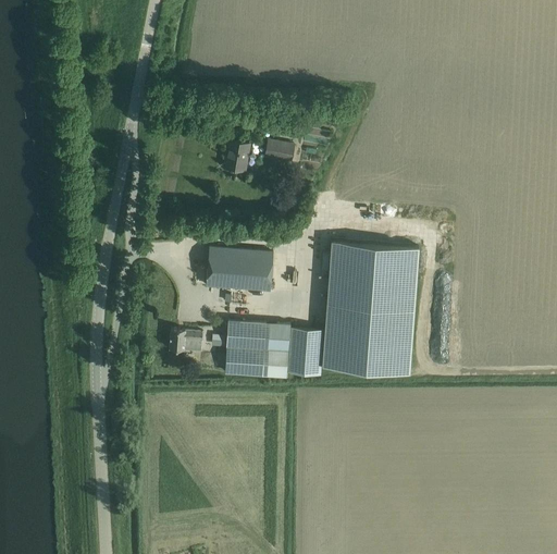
[(295,146),(268,140),(264,159),(292,164),(295,146)]
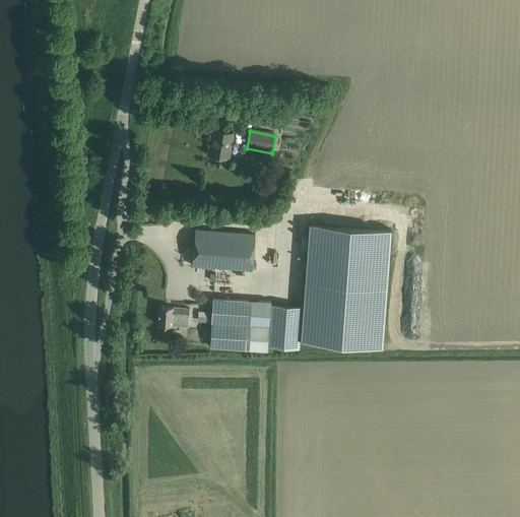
[(234,135),(223,134),(213,132),(212,141),(213,141),(211,157),(209,156),(209,157),(229,160),(234,135)]
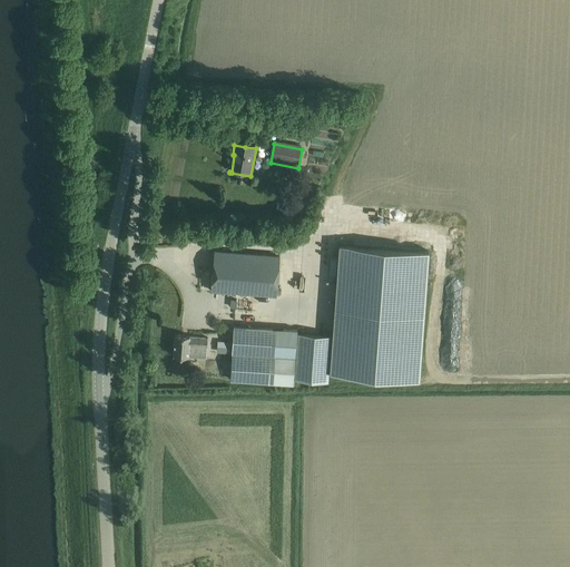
[(322,163),(322,165),(330,167),(333,157),(312,149),(308,158),(322,163)]
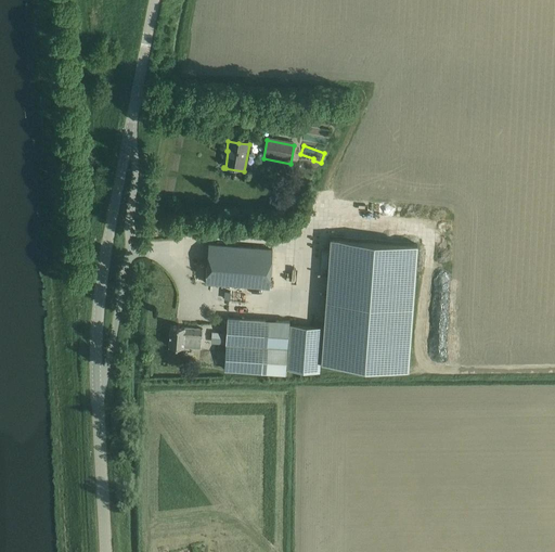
[(362,243),(352,364),(409,369),(417,247),(362,243)]
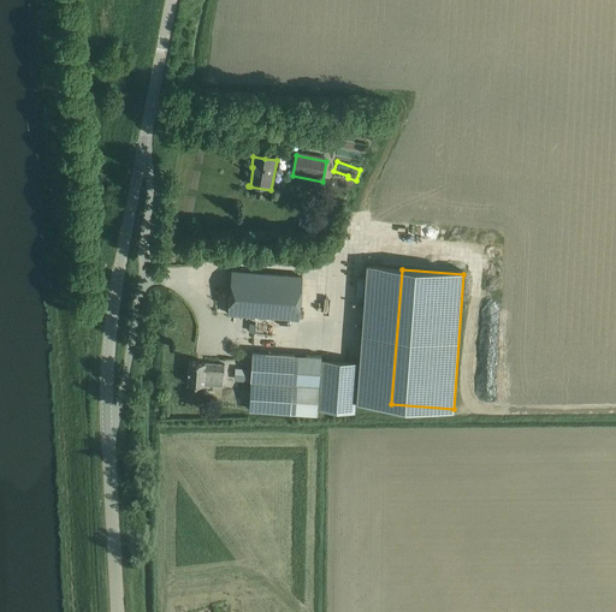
[(302,279),(243,274),(231,274),(229,318),(300,322),(302,279)]
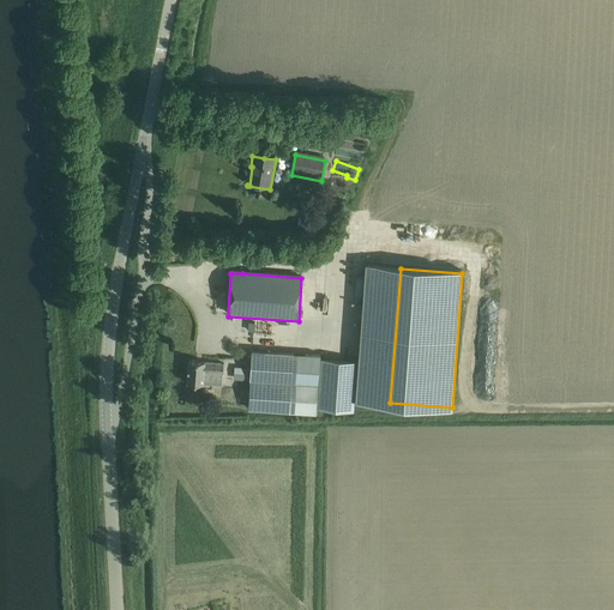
[(321,315),(312,315),(313,325),(323,325),(321,315)]
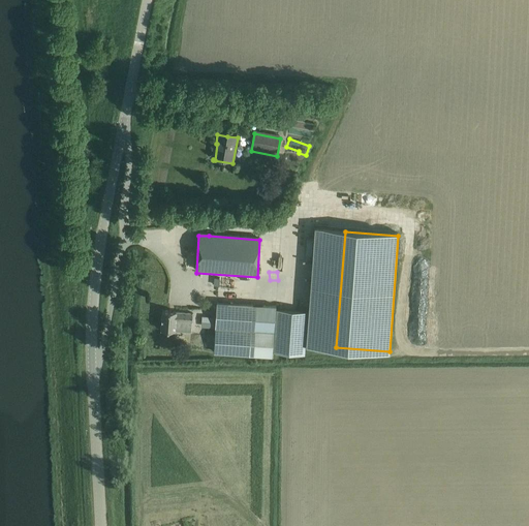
[(276,309),(252,307),(217,305),(215,330),(216,330),(275,335),(276,311),(276,309)]
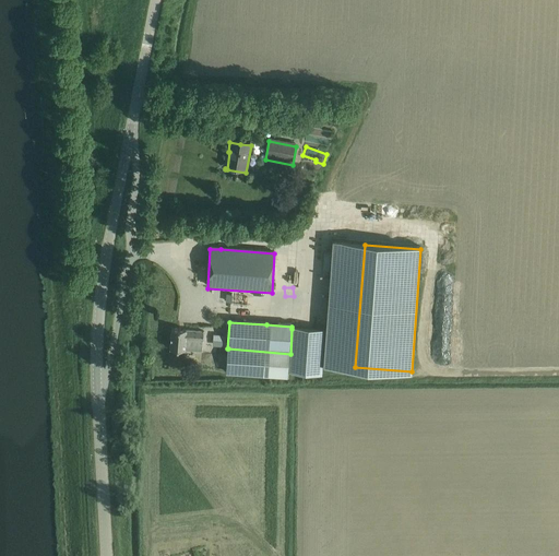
[(322,366),(324,332),(292,329),(290,354),(288,374),(321,376),(322,366)]
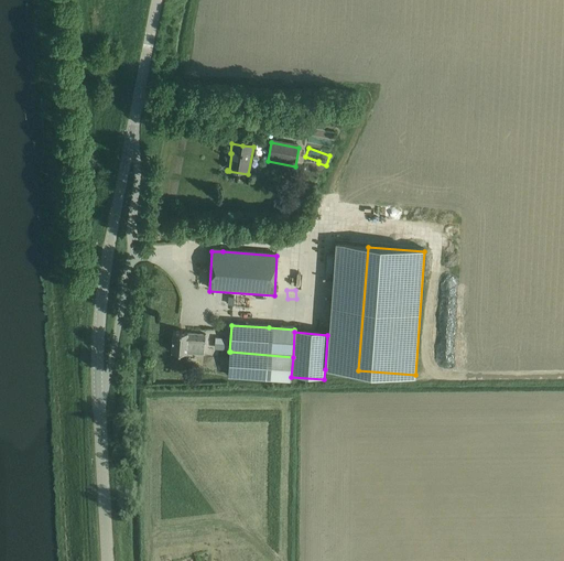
[(173,334),(172,355),(183,356),(186,356),(204,357),(205,337),(187,336),(187,335),(184,335),(173,334)]
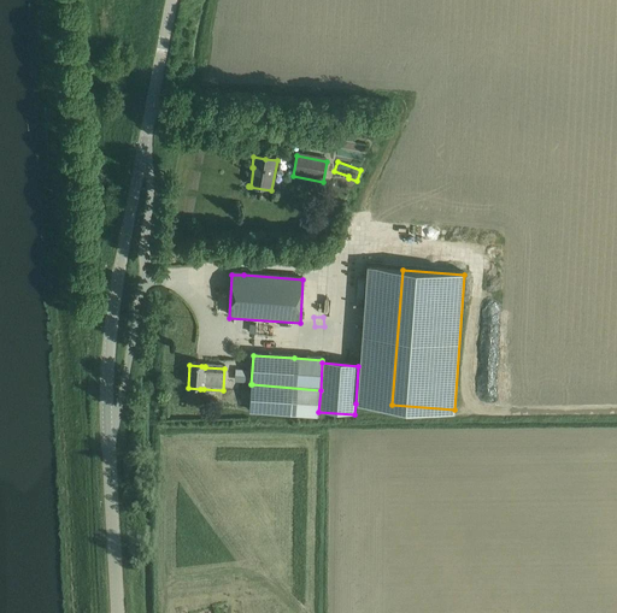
[(318,412),(321,390),(252,384),(250,414),(318,418),(318,412)]
